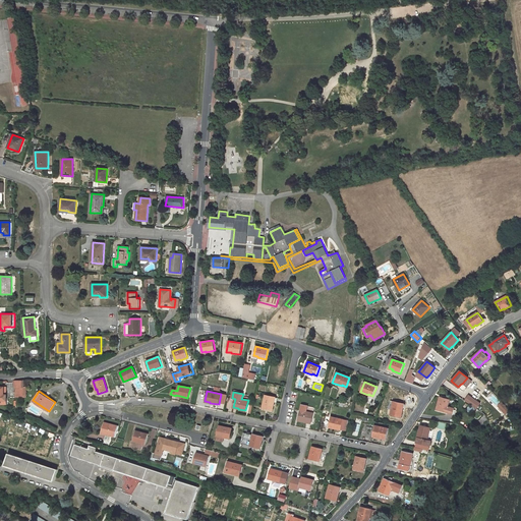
[(275,397),(265,395),(263,408),(273,410),(275,402),(274,401),(275,397)]
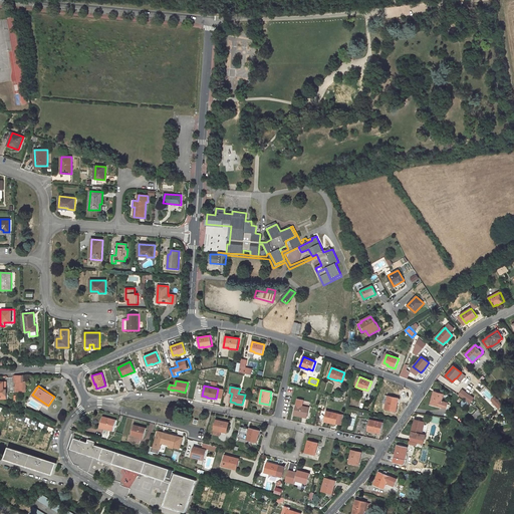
[(444,395),(434,392),(431,405),(446,409),(448,404),(442,402),(444,395)]
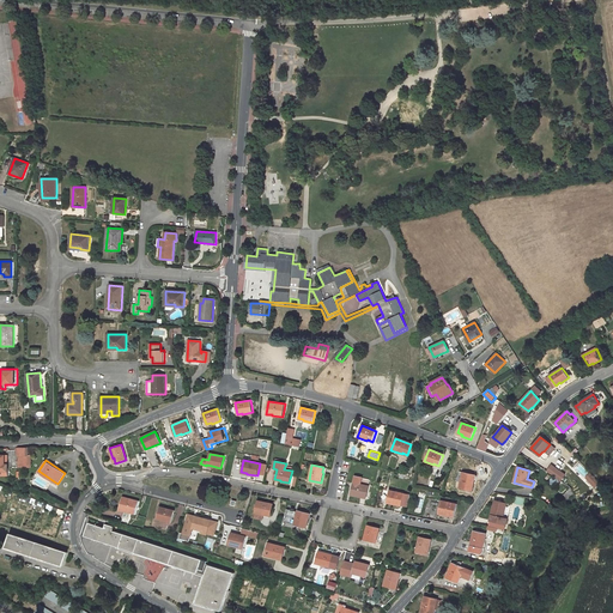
[(475,475),(463,472),(460,489),(472,492),(474,480),(475,475)]
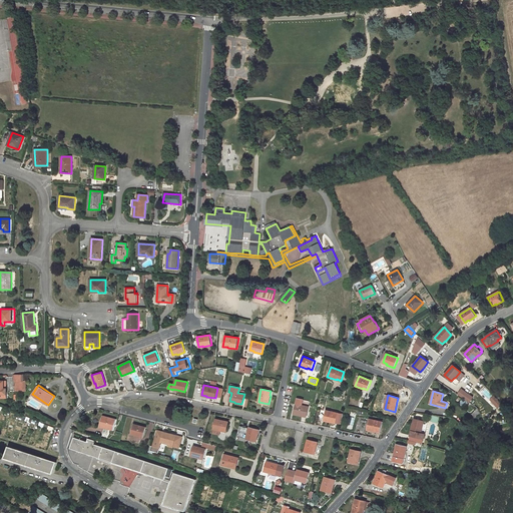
[(303,400),(297,399),(294,414),(302,416),(303,415),(307,416),(309,407),(302,405),(303,400)]
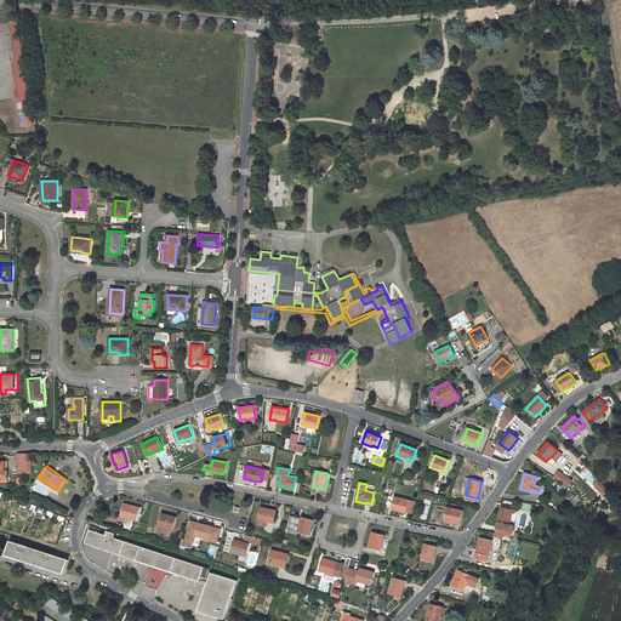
[(410,500),(394,497),(392,508),(402,511),(402,510),(406,511),(410,500)]
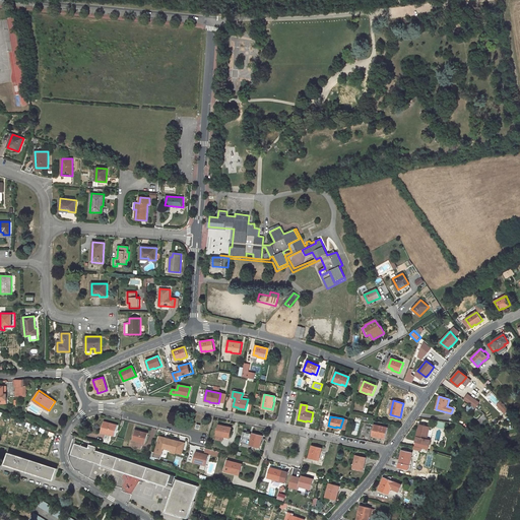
[(118,426),(104,421),(102,432),(106,433),(106,434),(115,436),(118,426)]
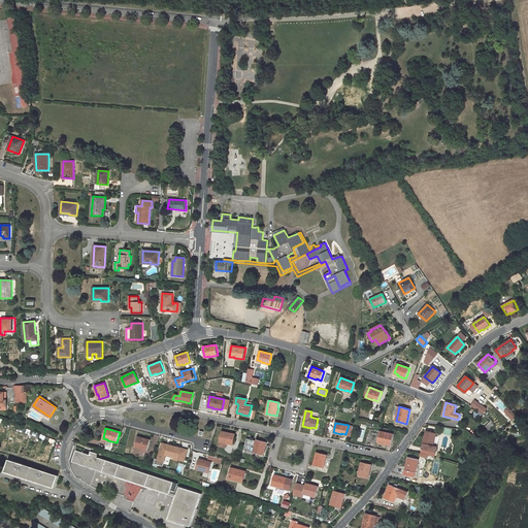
[(235,434),(222,431),(220,441),(228,443),(228,442),(233,443),(235,434)]
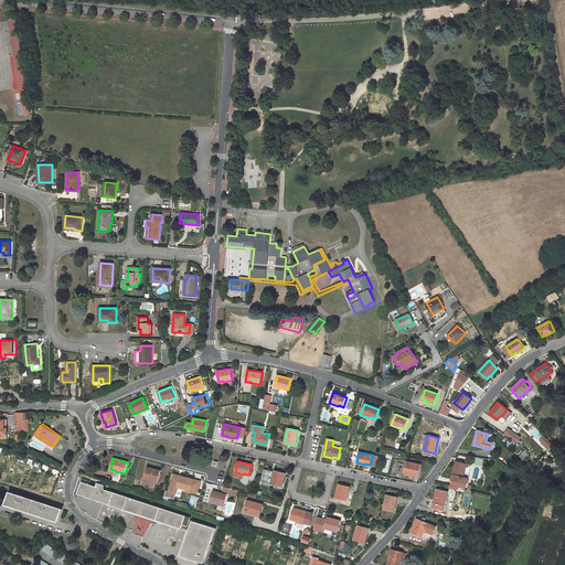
[(422,465),(406,461),(404,473),(414,476),(414,475),(418,476),(422,465)]
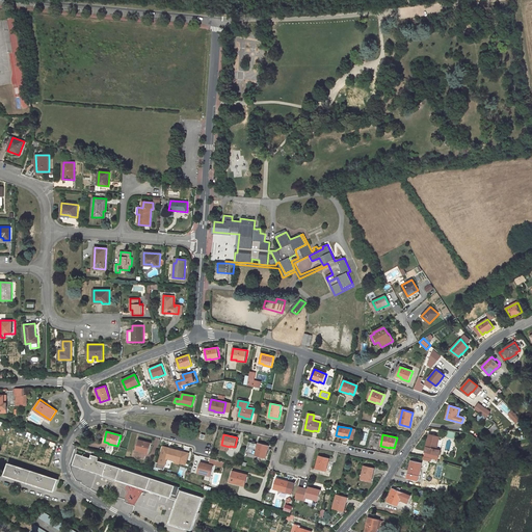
[(440,436),(429,434),(425,452),(440,455),(441,450),(435,449),(436,445),(437,445),(440,436)]
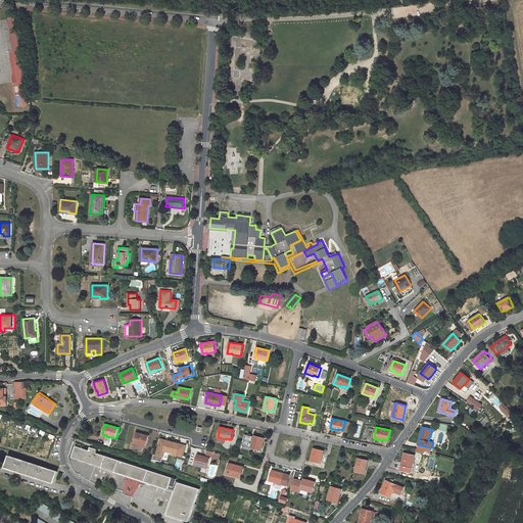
[(149,435),(136,432),(134,442),(142,444),(142,443),(146,445),(149,435)]
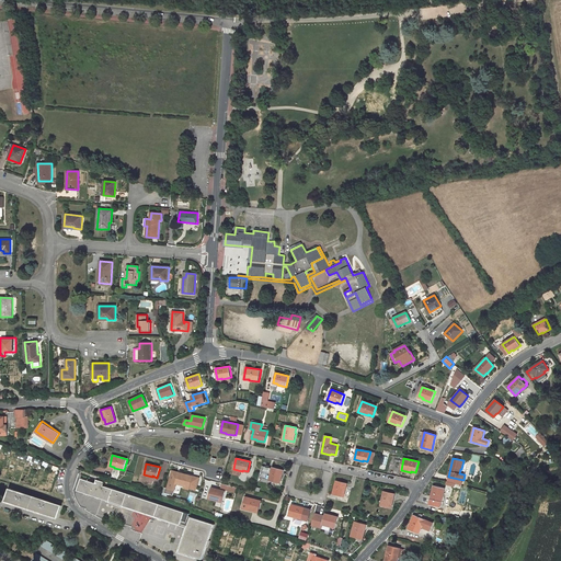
[(283,469),(272,467),(270,480),(279,483),(282,474),(283,469)]
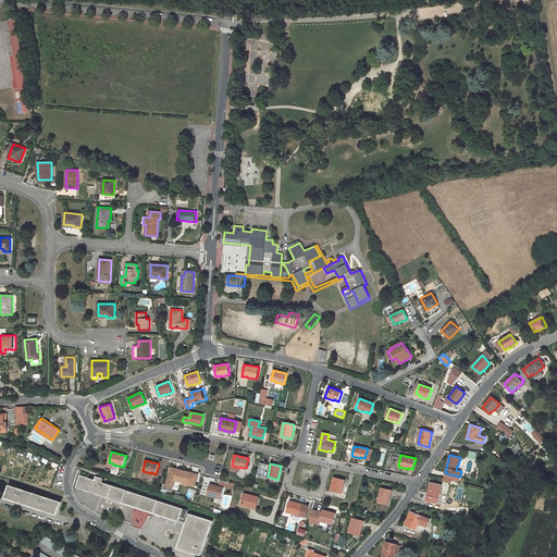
[(192,473),(178,469),(175,480),(184,482),(184,481),(188,483),(192,473)]
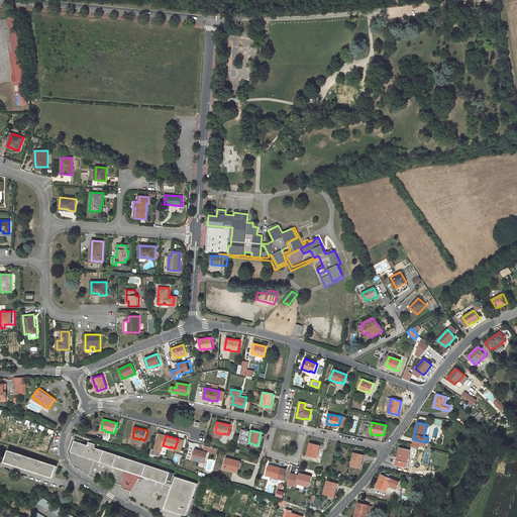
[(173,486),(166,508),(187,515),(197,484),(174,476),(174,474),(95,447),(96,444),(89,441),(88,445),(75,440),(71,451),(166,483),(167,480),(174,483),(173,486)]
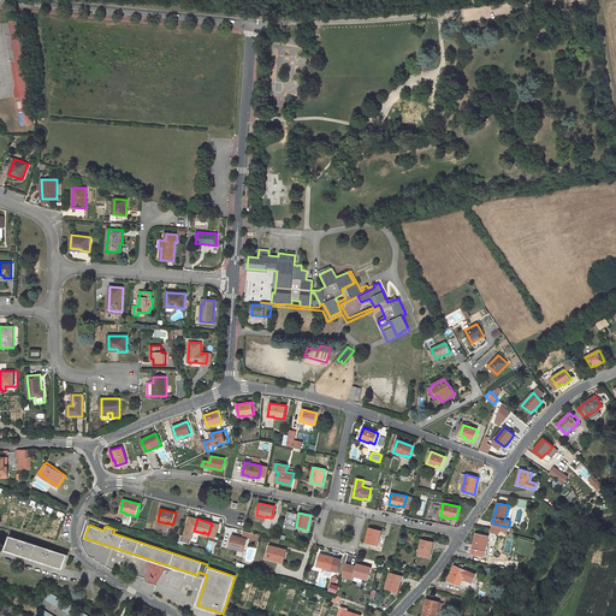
[(380,531),(369,527),(366,543),(378,545),(380,535),(379,535),(380,531)]
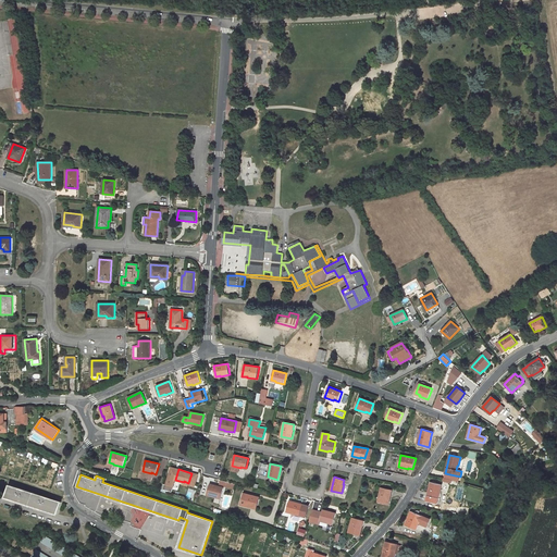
[(442,485),(431,482),(426,500),(437,504),(438,498),(437,497),(438,493),(440,493),(442,485)]
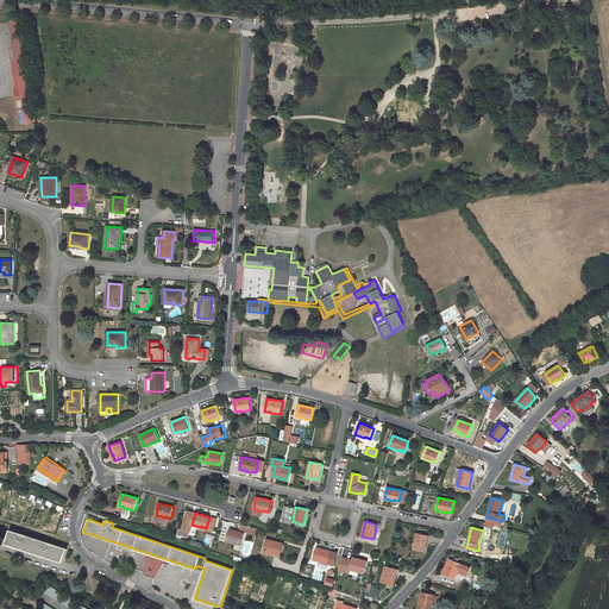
[(50,558),(58,560),(63,562),(67,548),(64,547),(11,529),(6,544),(20,548),(50,558)]
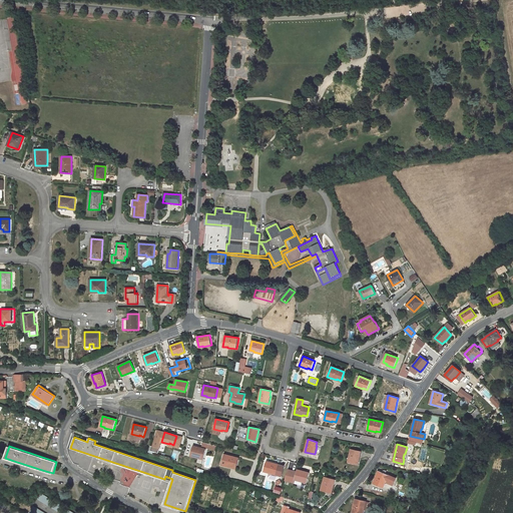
[(205,449),(193,446),(190,456),(198,458),(199,457),(203,458),(205,449)]
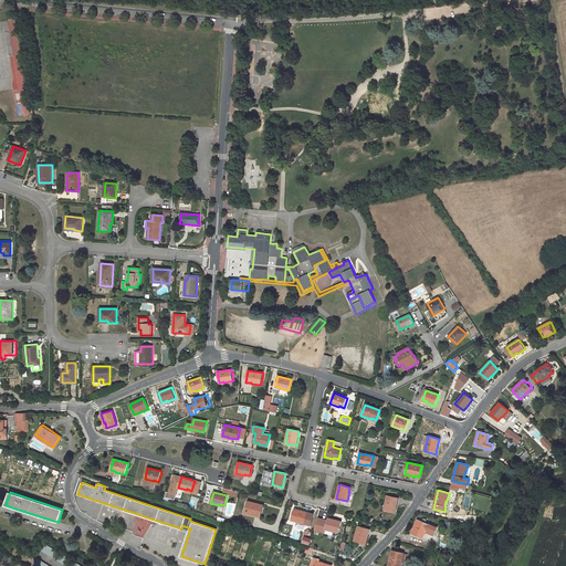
[(397,498),(387,495),(384,510),(395,512),(397,503),(396,503),(397,498)]
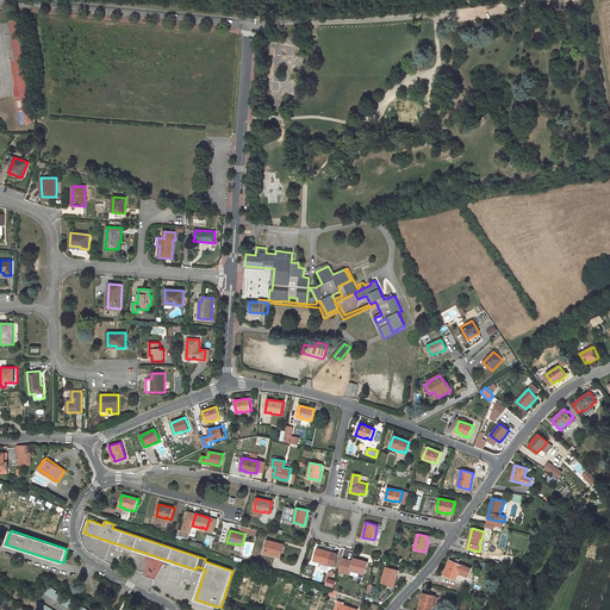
[(284,545),(267,540),(263,553),(275,556),(275,555),(280,556),(284,545)]
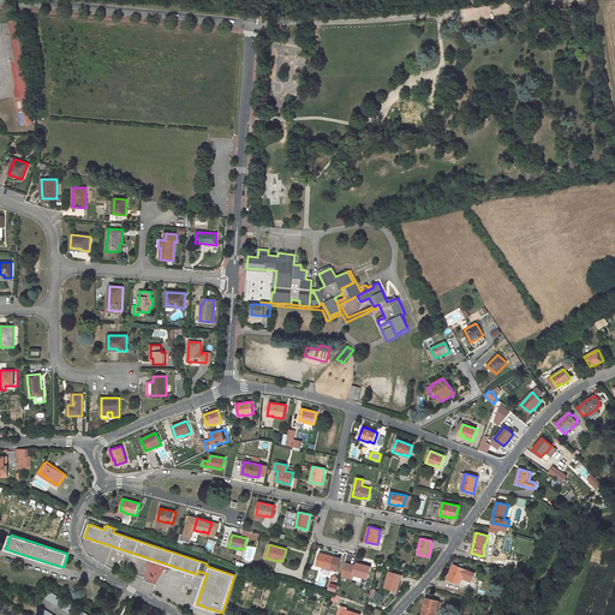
[(340,559),(320,553),(316,565),(327,568),(327,567),(332,568),(338,571),(340,559)]
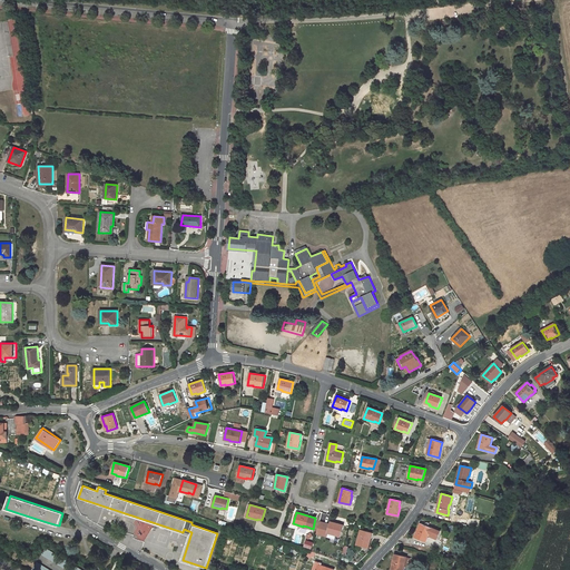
[(149,523),(136,521),(133,538),(146,541),(149,523)]
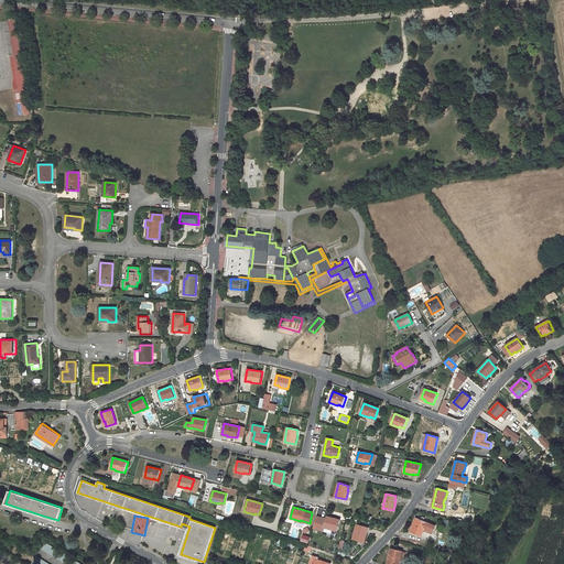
[(340,520),(327,517),(324,527),(333,529),(337,530),(340,520)]
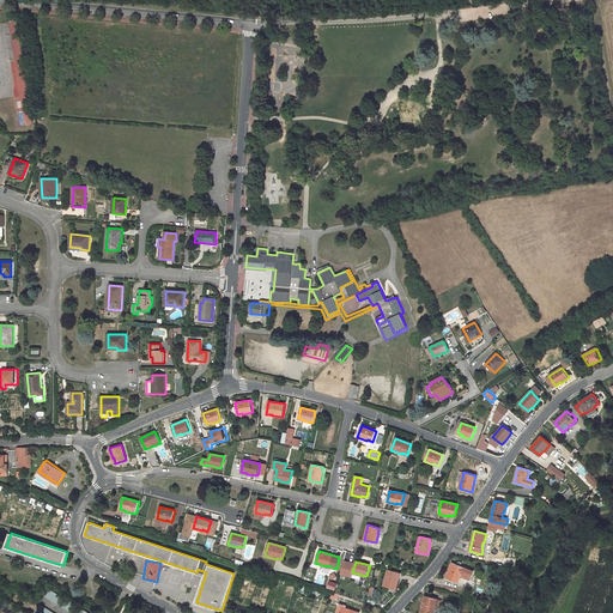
[(461,576),(462,574),(471,577),(474,571),(453,563),(447,577),(457,583),(460,578),(461,576)]
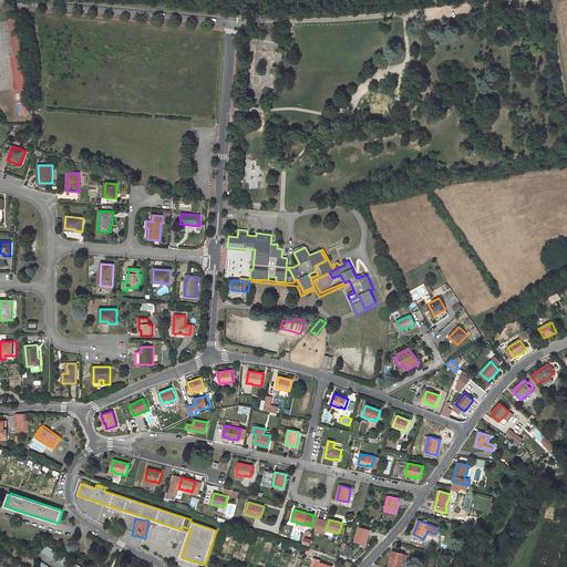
[(370,529),(359,527),(354,542),(366,545),(369,535),(368,535),(370,529)]
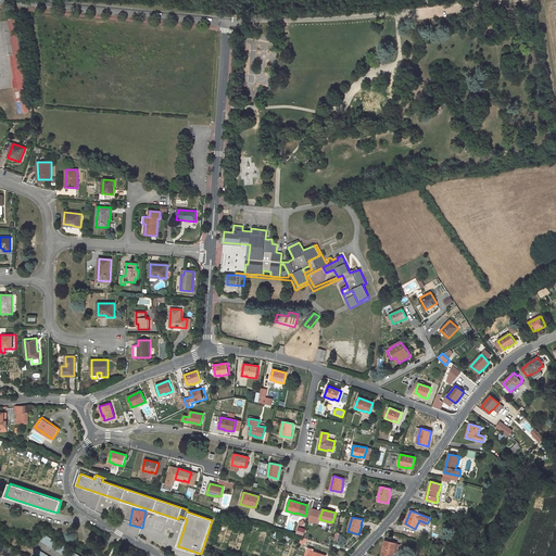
[(79,555),(45,535),(40,541),(64,555),(79,555)]
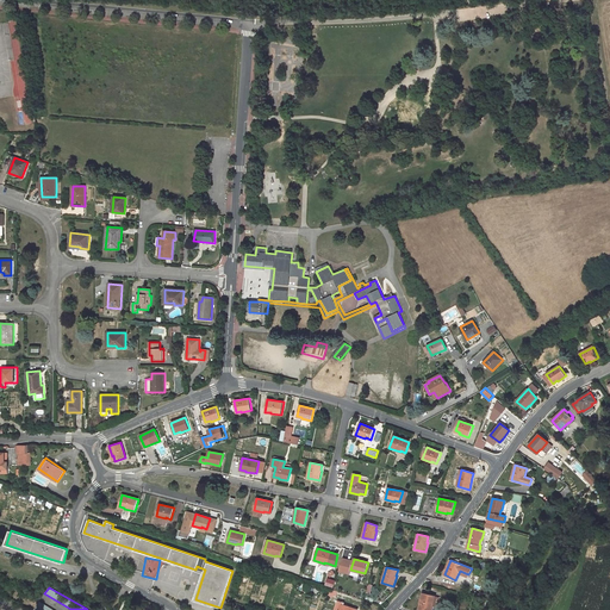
[(435,596),(423,592),(419,609),(422,609),(430,609),(433,607),(435,597),(435,596)]
